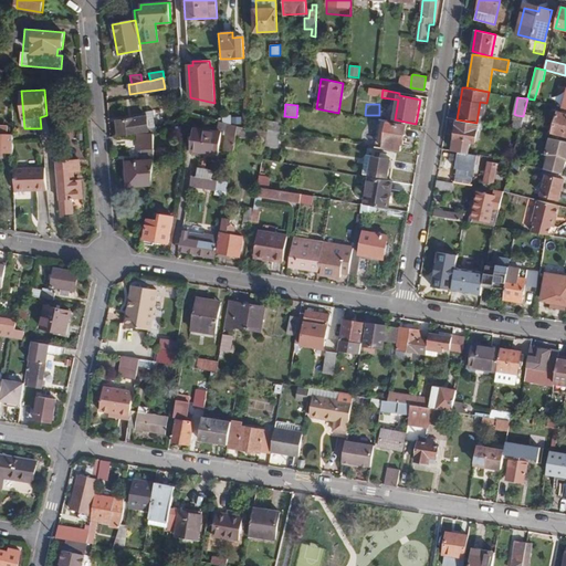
[(194,108),(191,114),(212,119),(213,114),(194,108)]
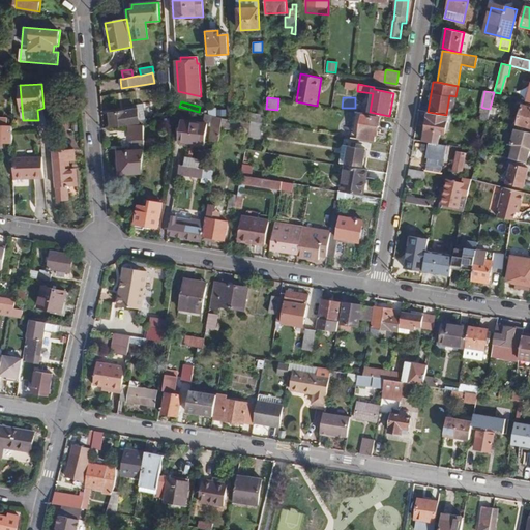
[(518,124),(529,127),(529,106),(522,105),(518,124)]
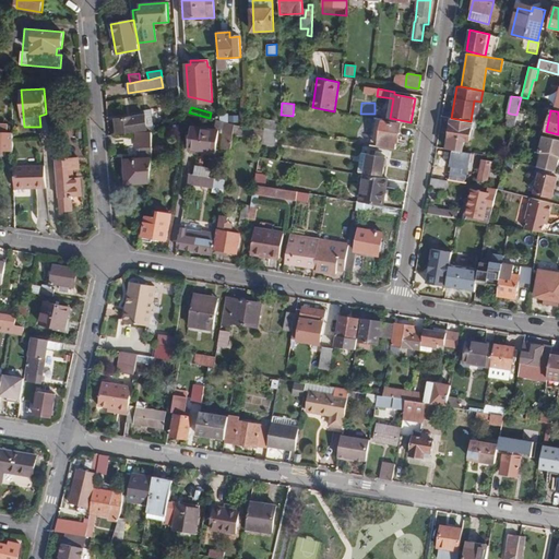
[(115,119),(117,135),(149,130),(145,115),(115,119)]
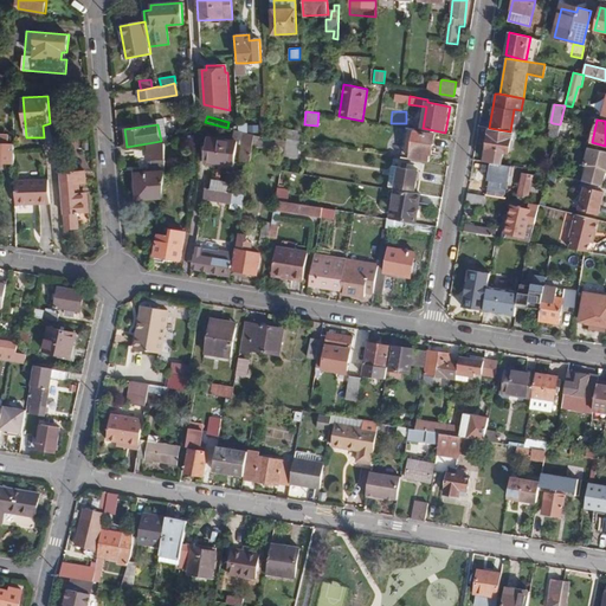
[(560,124),(556,140),(566,141),(568,127),(560,124)]
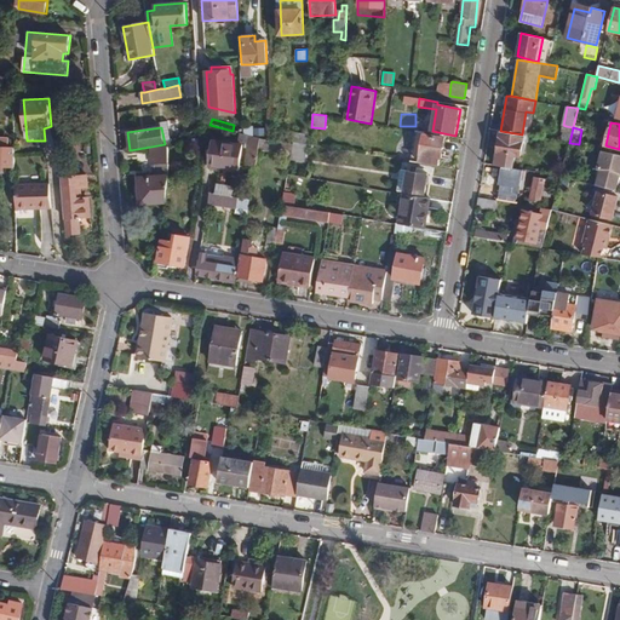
[(292,142),(293,142),(304,144),(306,135),(293,131),(292,142)]
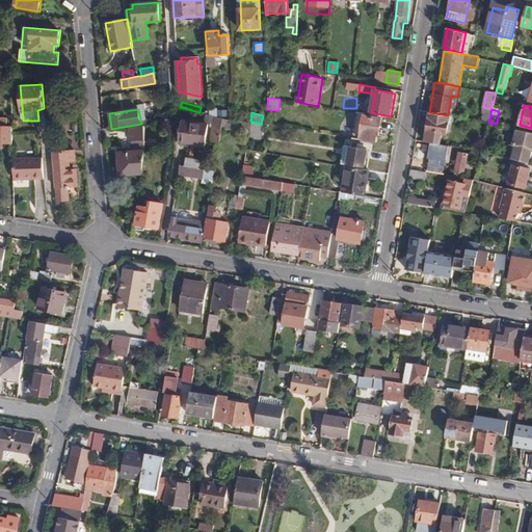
[(448,115),(429,112),(426,131),(448,135),(451,115),(448,115)]
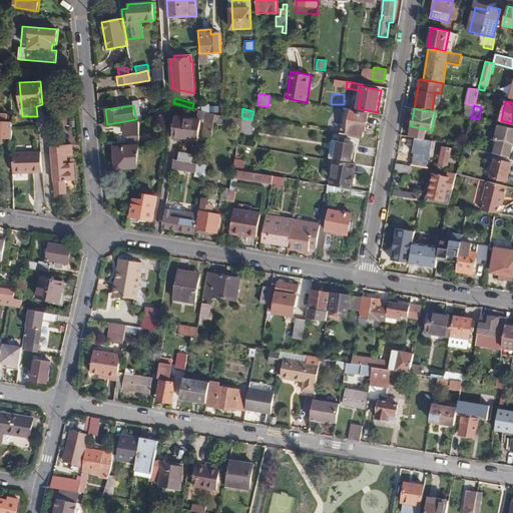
[(213,123),(214,114),(209,113),(202,111),(198,109),(197,117),(204,119),(202,136),(211,137),(213,123)]
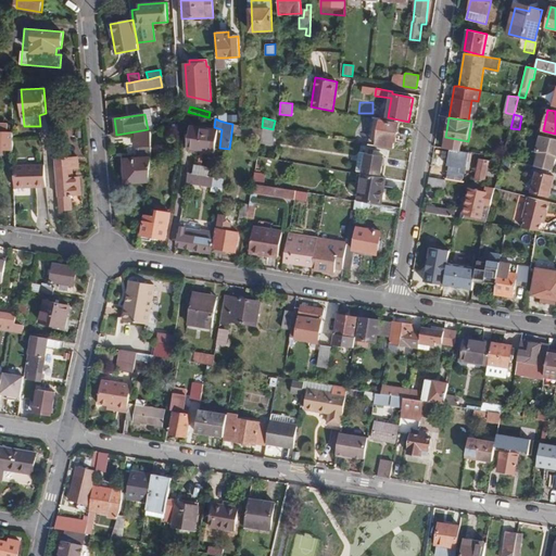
[(376,146),(394,149),(395,142),(397,142),(400,124),(380,121),(376,146)]
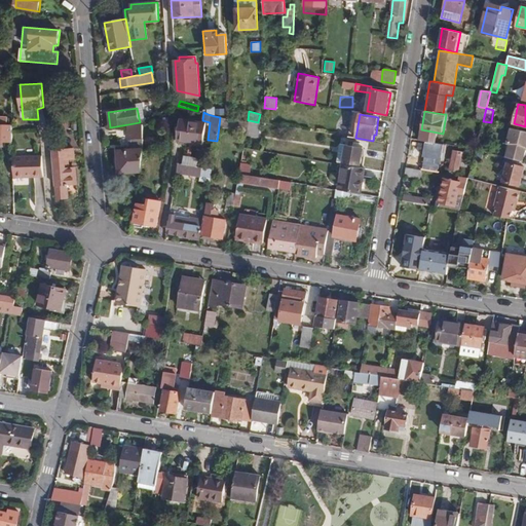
[(12,130),(12,124),(8,124),(8,117),(0,116),(0,143),(4,144),(4,142),(13,142),(12,130)]
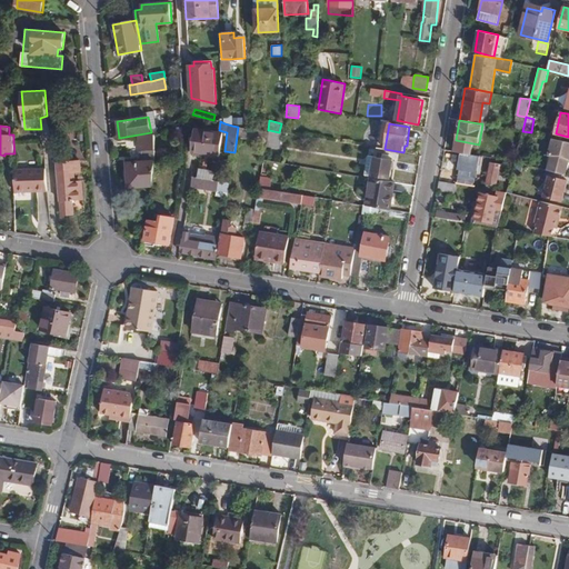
[(220,156),(222,133),(196,129),(192,151),(220,156)]
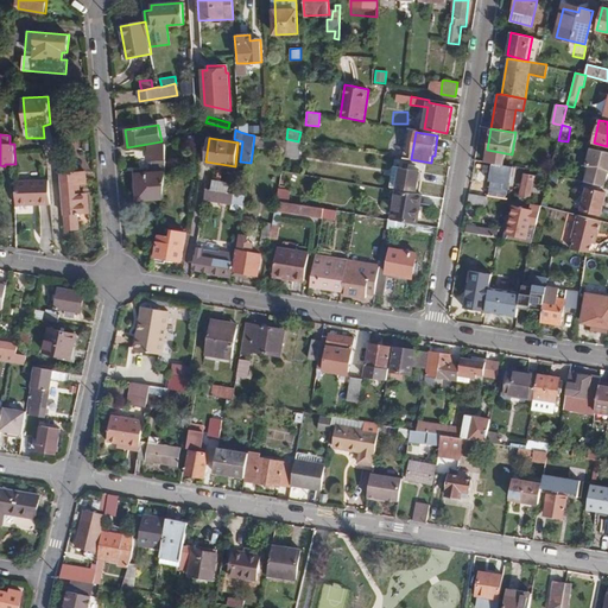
[(287,139),(286,141),(285,152),(285,154),(298,157),(301,141),(298,141),(287,139)]
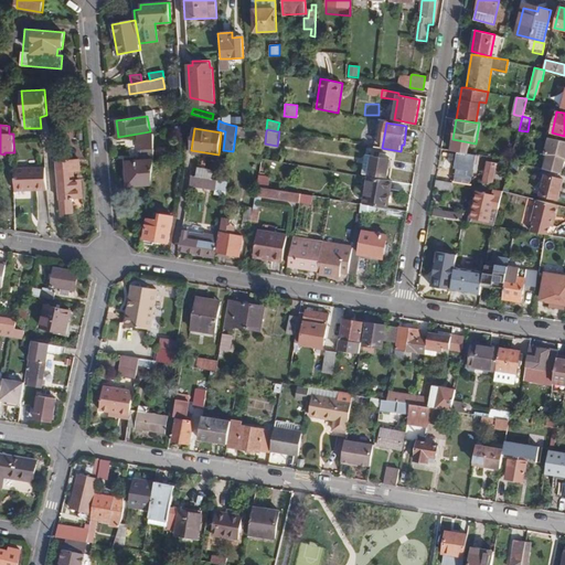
[(129,185),(151,184),(153,157),(153,135),(137,136),(138,149),(140,149),(141,157),(138,158),(138,161),(127,161),(129,185)]
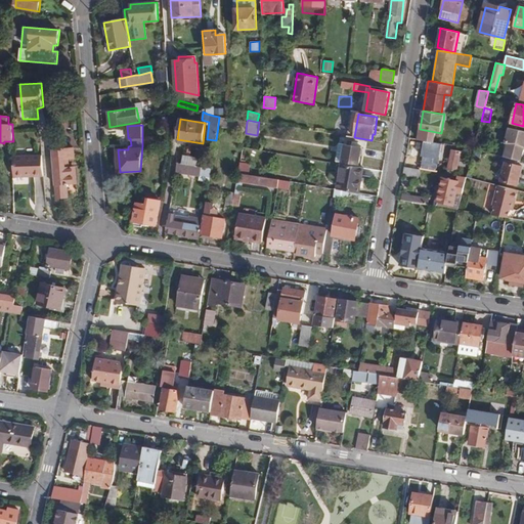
[(523,145),(523,130),(509,127),(506,141),(508,142),(505,157),(507,158),(519,160),(522,161),(523,150),(523,149),(522,149),(523,146),(523,145)]
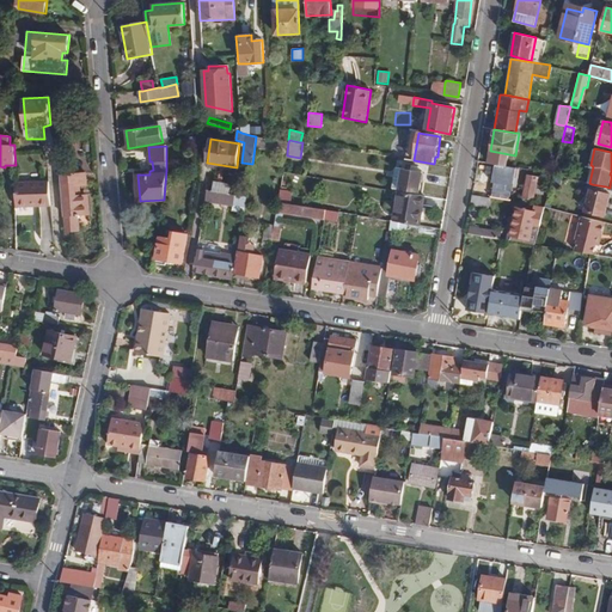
[(421,193),(424,172),(398,167),(395,189),(421,193)]
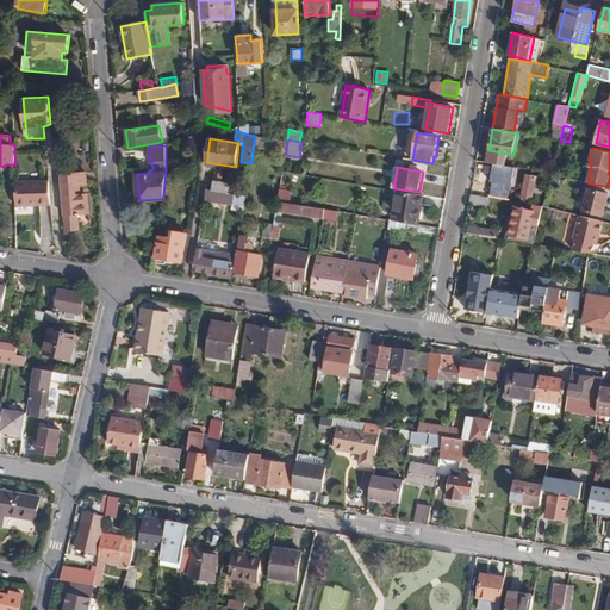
[(61,174),(66,229),(80,228),(79,215),(89,213),(88,194),(82,194),(76,194),(76,185),(81,185),(87,184),(86,172),(61,174)]
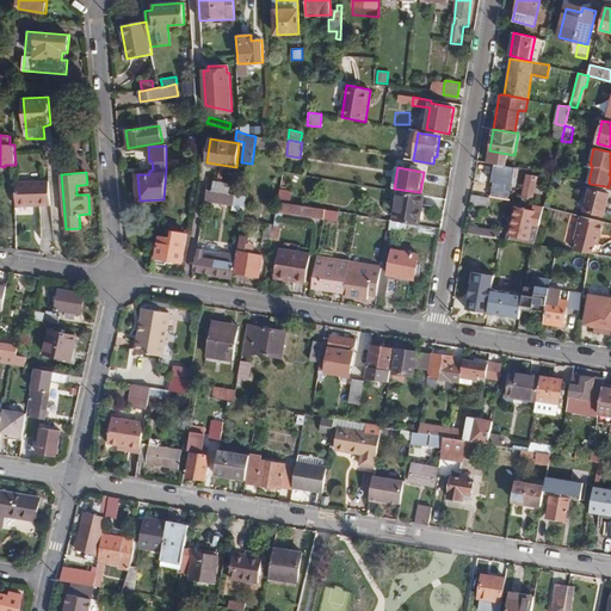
[(542,202),(545,185),(537,184),(538,177),(526,173),(522,197),(542,202)]
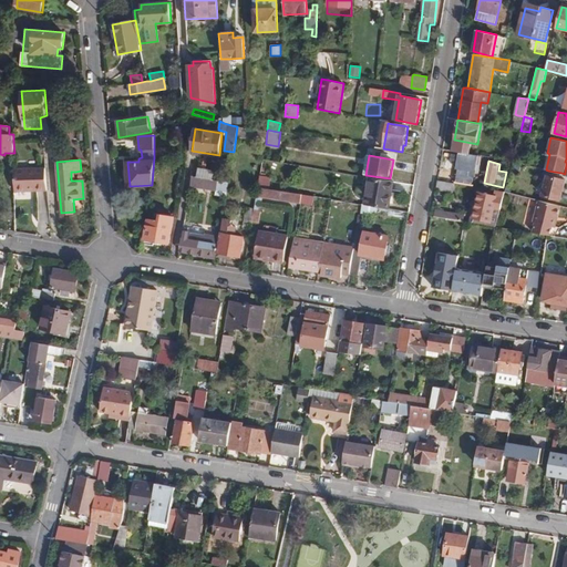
[(521,163),(513,161),(509,173),(517,174),(521,163)]
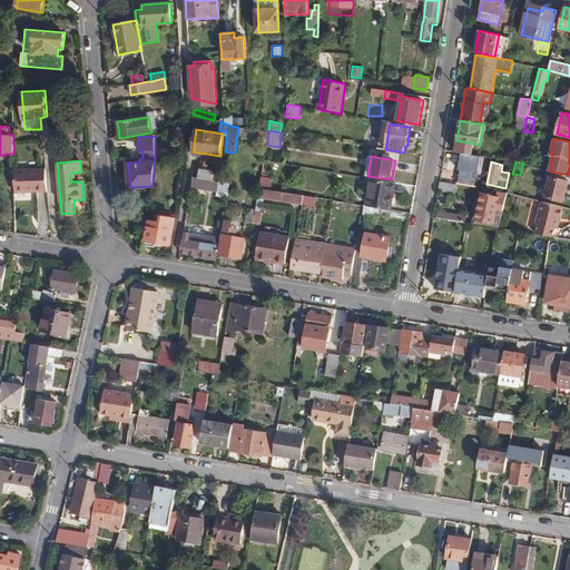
[(46,192),(46,168),(15,169),(15,192),(29,192),(29,189),(35,189),(36,192),(46,192)]
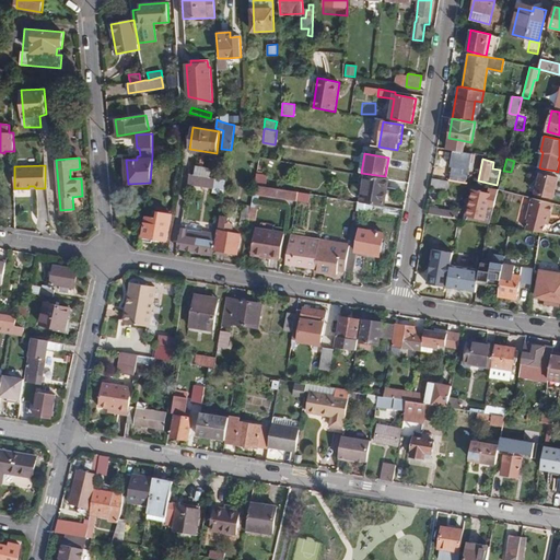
[(196,165),(194,175),(210,177),(211,167),(196,165)]
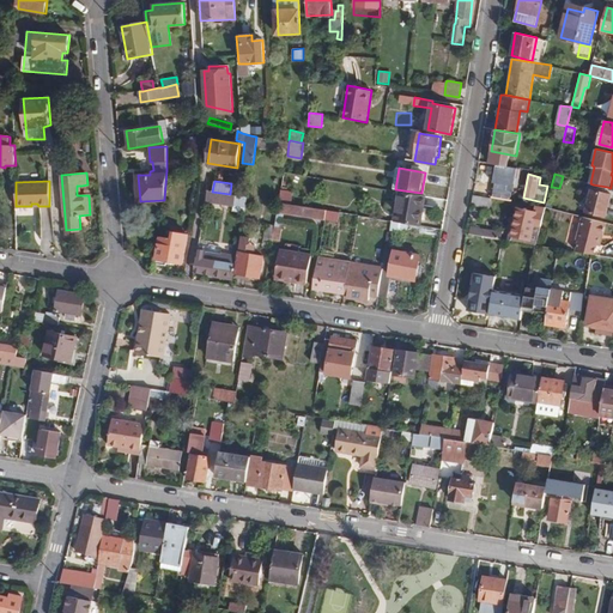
[(606,193),(607,187),(593,184),(586,211),(606,216),(611,194),(606,193)]
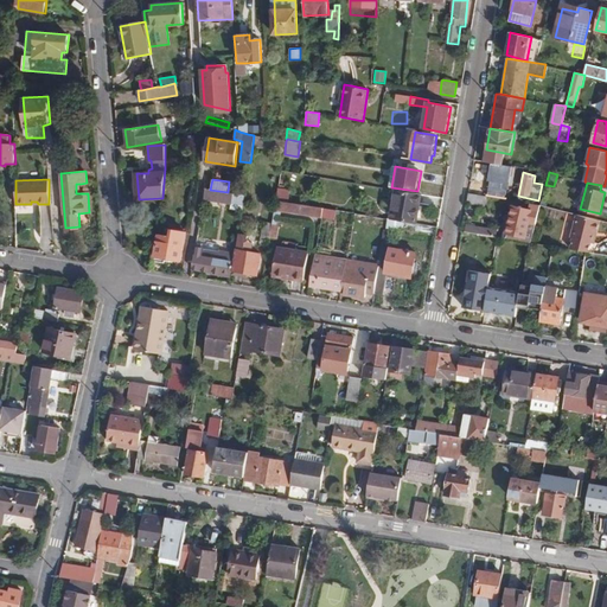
[(206,189),(204,199),(243,205),(244,195),(228,192),(210,190),(206,189)]
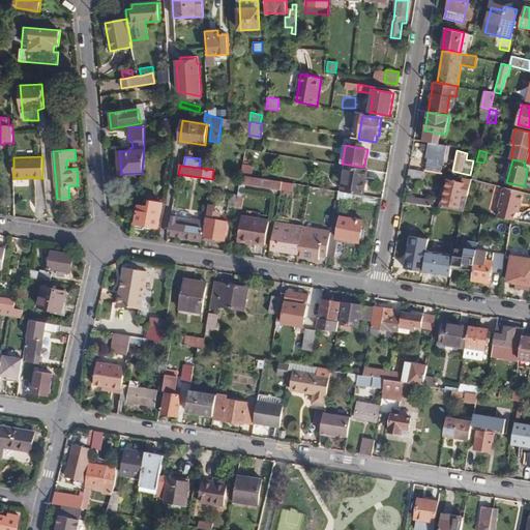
[(342,192),(364,196),(369,170),(347,166),(342,192)]
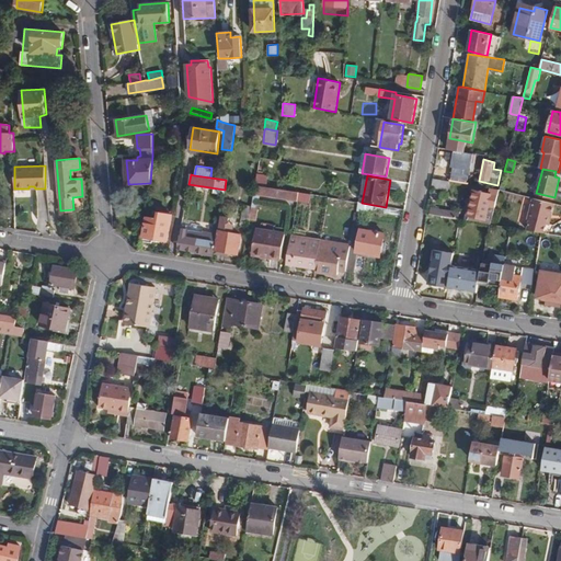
[(433,179),(431,187),(448,191),(449,181),(433,179)]
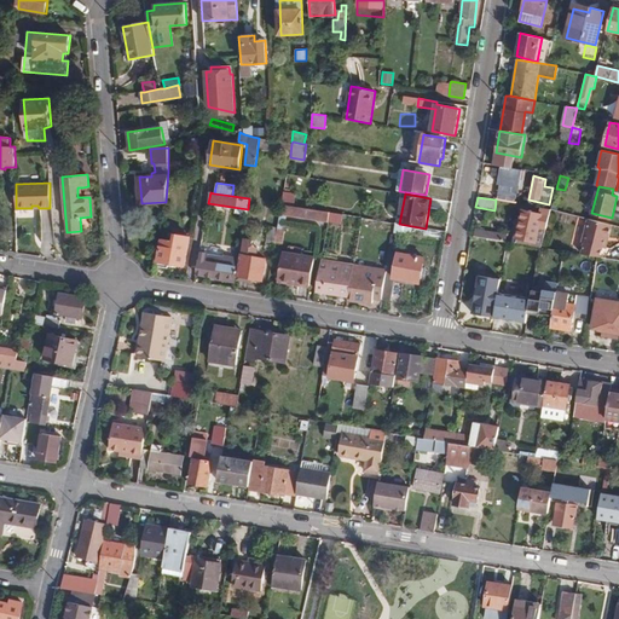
[(554,198),(550,209),(557,210),(561,201),(554,198)]
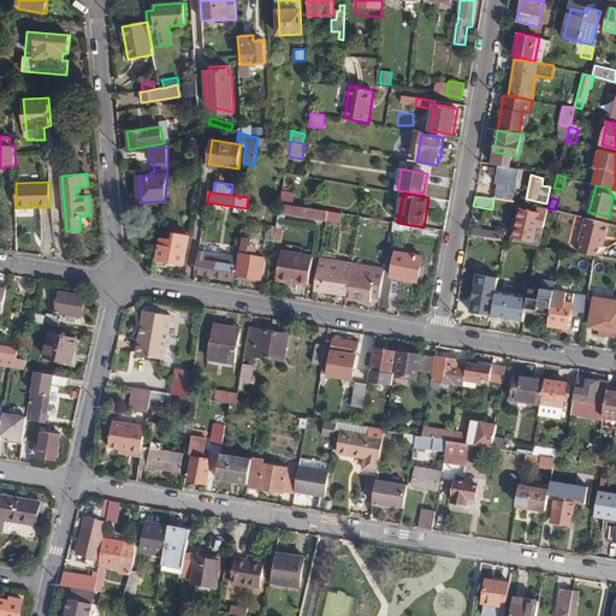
[(514,242),(537,246),(539,247),(548,208),(522,203),(514,242)]
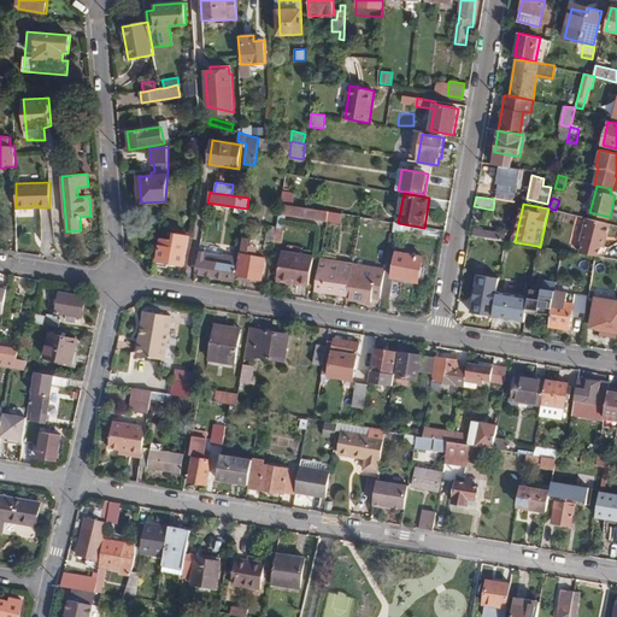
[(278,215),(327,222),(327,221),(329,212),(281,205),(278,215)]
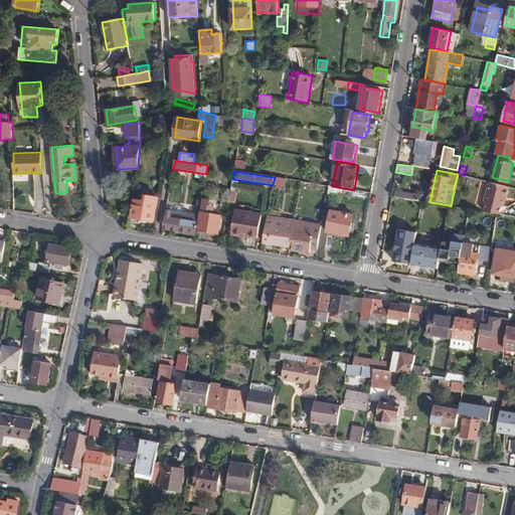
[(275,177),(273,184),(284,186),(285,179),(275,177)]
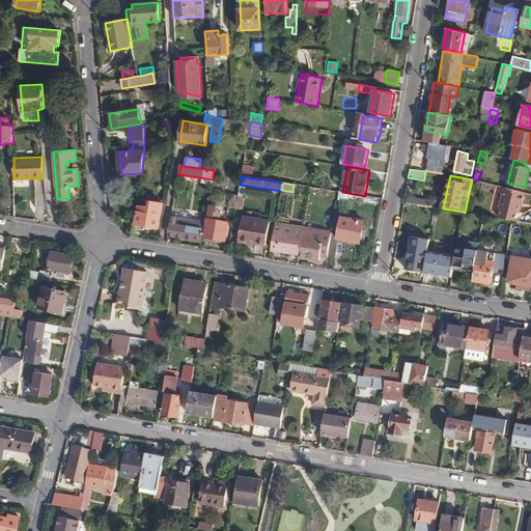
[(501,218),(512,220),(515,221),(518,212),(520,202),(522,203),(525,193),(505,188),(500,207),(503,208),(501,218)]
